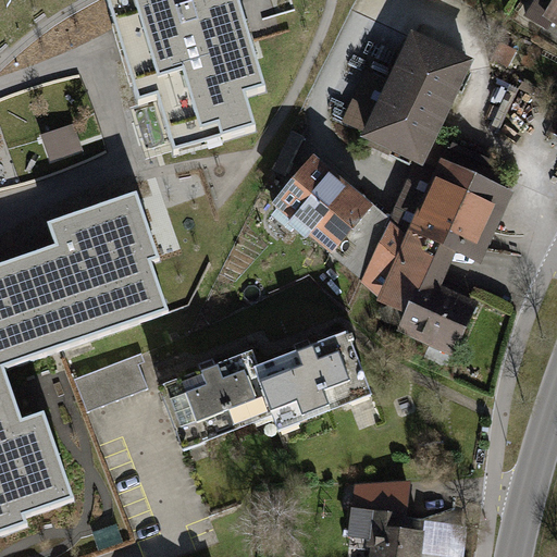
[(175,157),(255,133),(244,99),(265,93),(250,42),(248,35),(236,0),(219,0),(208,3),(206,0),(114,0),(104,3),(112,28),(120,52),(123,61),(137,108),(158,102),(173,150),(175,157)]
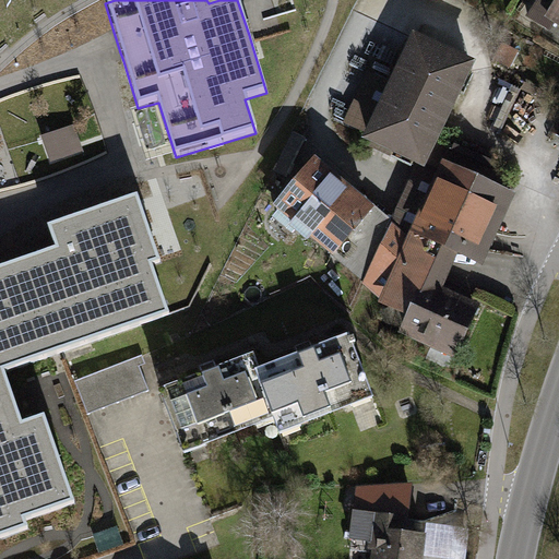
[(558,0),(536,0),(526,16),(550,31),(555,23),(558,25),(558,0)]
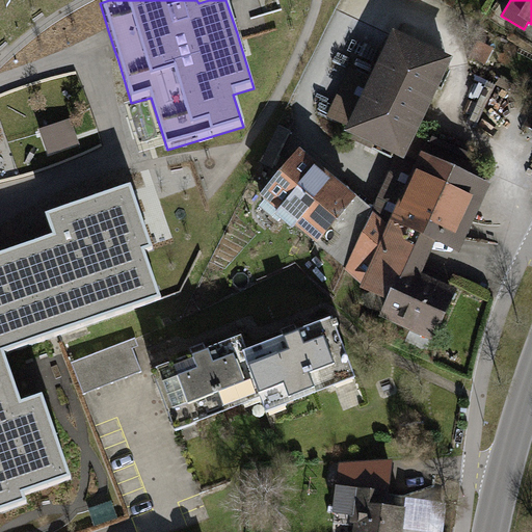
[(453,55),(395,29),(373,77),(347,65),(324,115),(349,126),(347,131),(394,152),(407,158),(419,133),(453,55)]
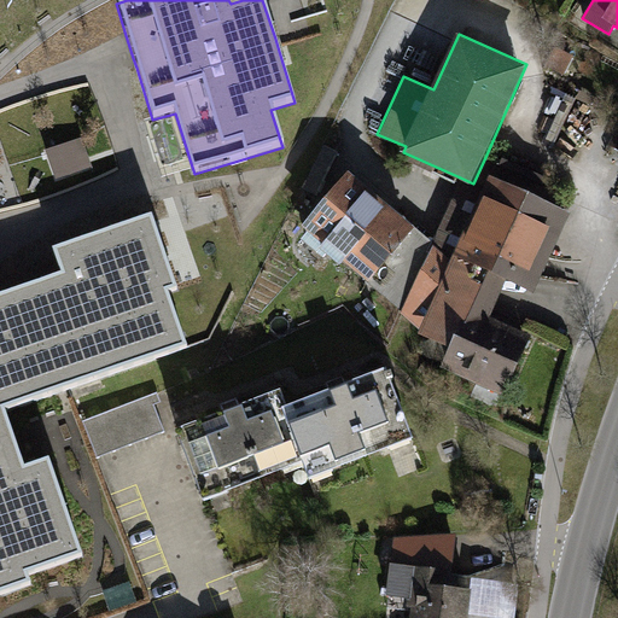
[(81,139),(46,151),(56,179),(92,167),(81,139)]
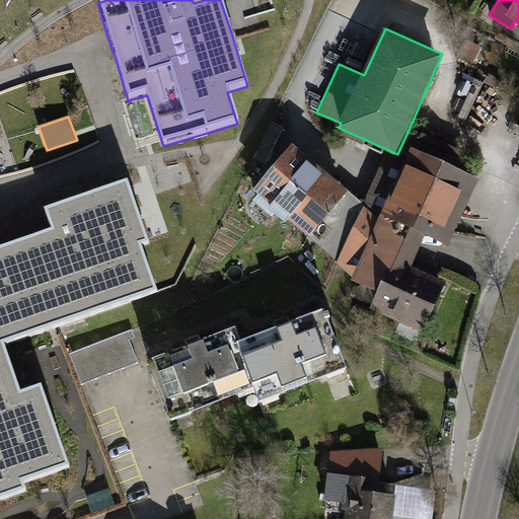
[(272,122),(255,158),(268,164),(284,128),(272,122)]
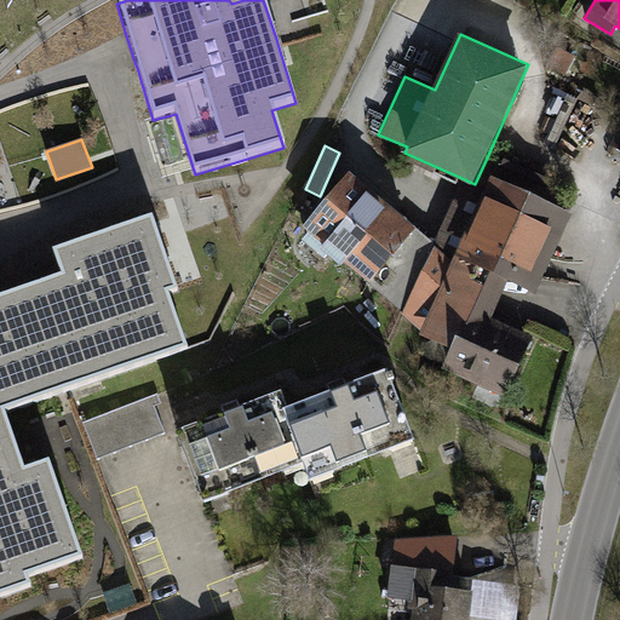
[(547,182),(488,155),(475,184),(459,177),(442,214),(431,240),(429,246),(506,280),(534,292),(547,262),(570,210),(563,206),(567,197),(544,188),(547,182)]
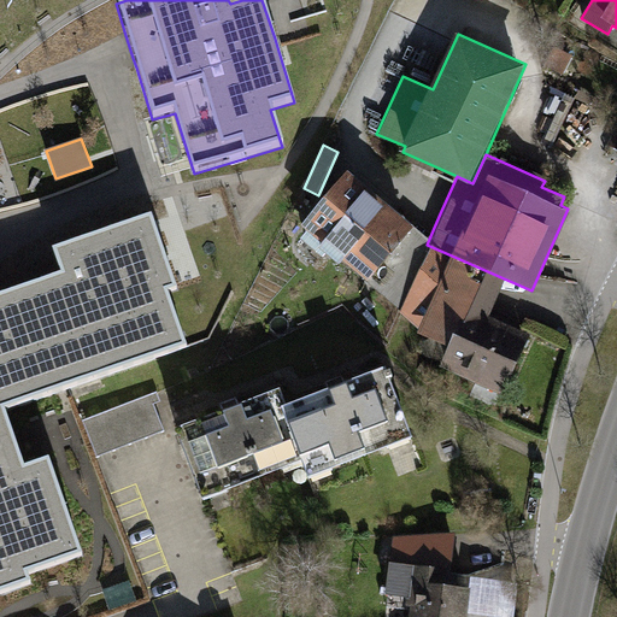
[(427,245),(429,239),(350,169),(303,223),(397,311),(427,245)]
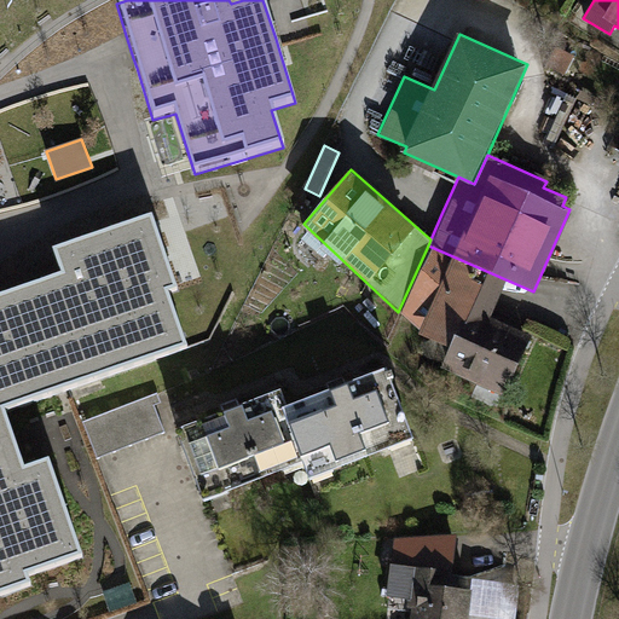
[(0,594),(33,584),(29,576),(84,557),(51,463),(27,472),(24,464),(12,431),(5,411),(69,389),(102,377),(189,347),(169,293),(179,290),(178,287),(154,220),(58,254),(65,277),(0,299),(0,594)]
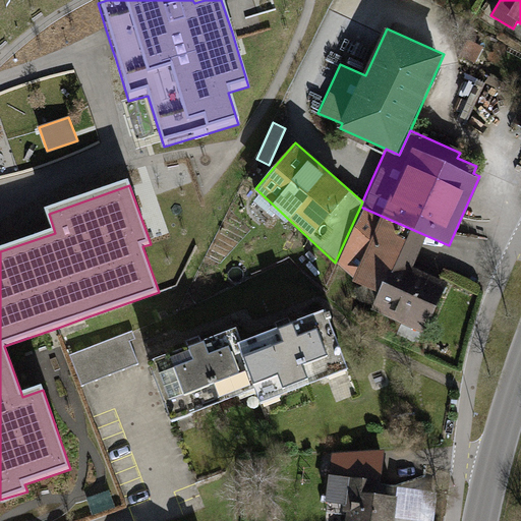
[(425,235),(360,207),(335,263),(351,280),(379,292),(369,312),(424,337),(449,281),(412,265),(425,235)]
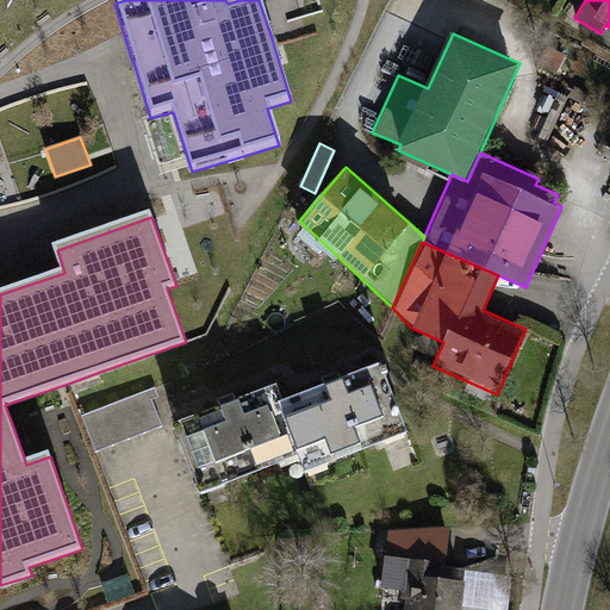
[(331,380),(281,398),(302,454),(306,468),(408,433),(381,361),(331,380)]
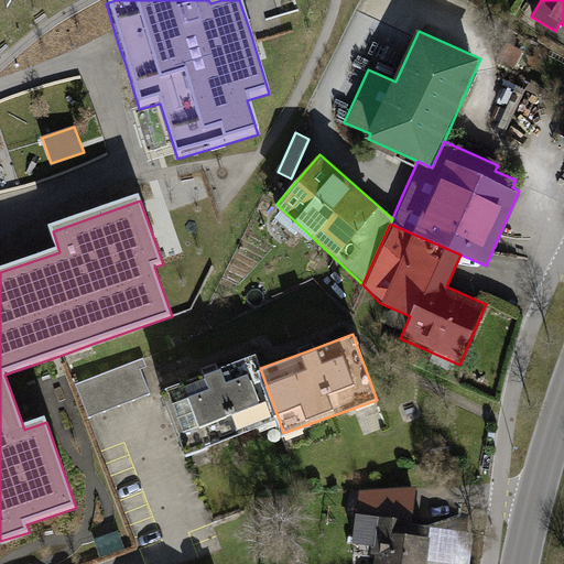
[(210,370),(161,389),(184,453),(279,420),(260,368),(255,355),(210,370)]
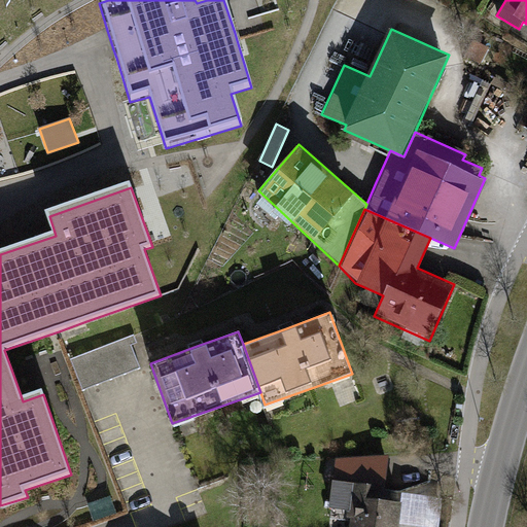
[(141,369),(129,337),(98,349),(69,360),(82,391),(141,369)]
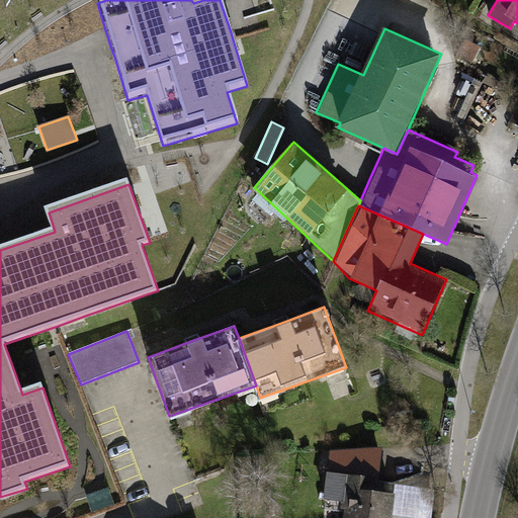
[(378,466),(337,462),(332,507),(353,509),(351,517),(403,517),(405,501),(392,500),(393,489),(376,487),(378,466)]
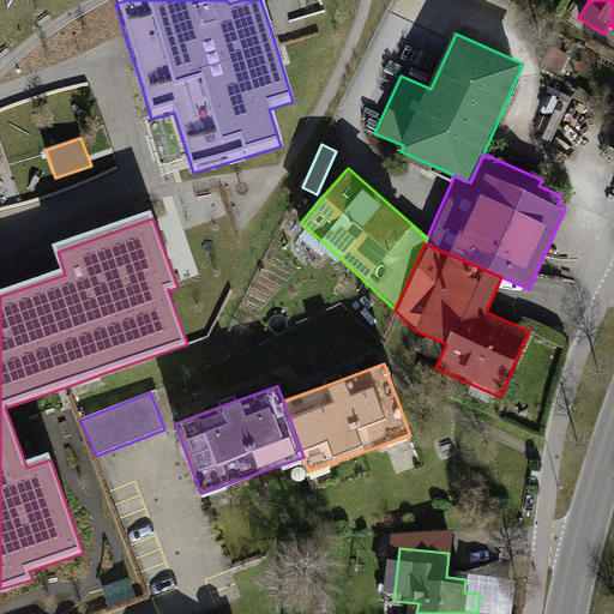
[(134,599),(128,579),(103,588),(109,607),(134,599)]
